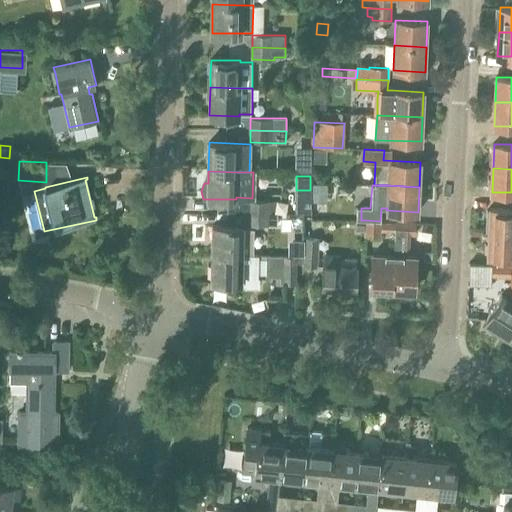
[(296,198),(295,212),(309,212),(310,198),(296,198)]
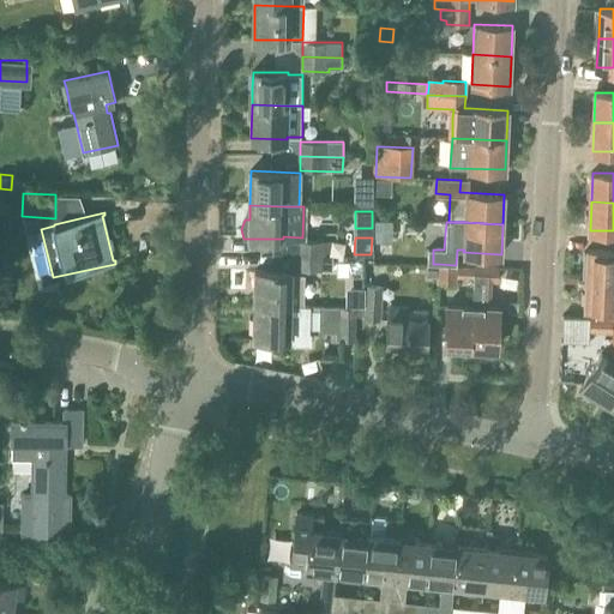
[(298,241),(298,257),(323,257),(329,257),(329,242),(298,241)]
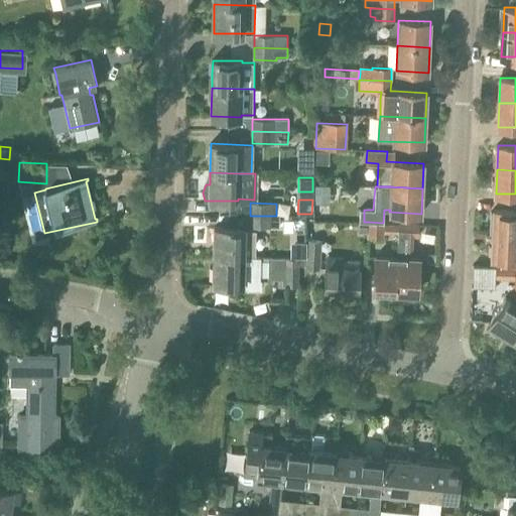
[(515,235),(515,211),(495,210),(495,212),(491,212),(490,226),(494,226),(494,234),(515,235)]
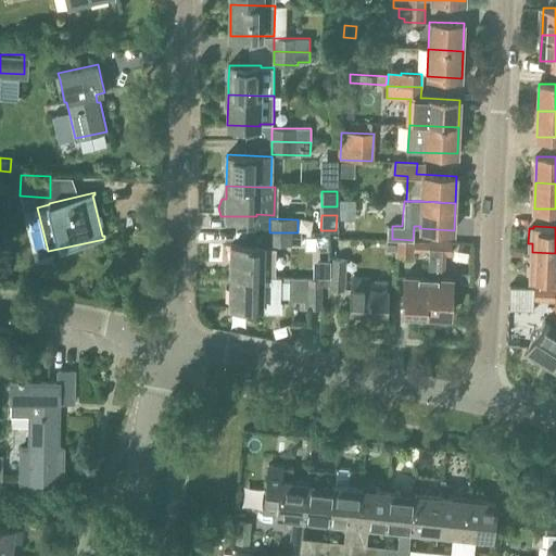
[(292,232),(269,232),(269,244),(297,245),(298,232),(292,232)]
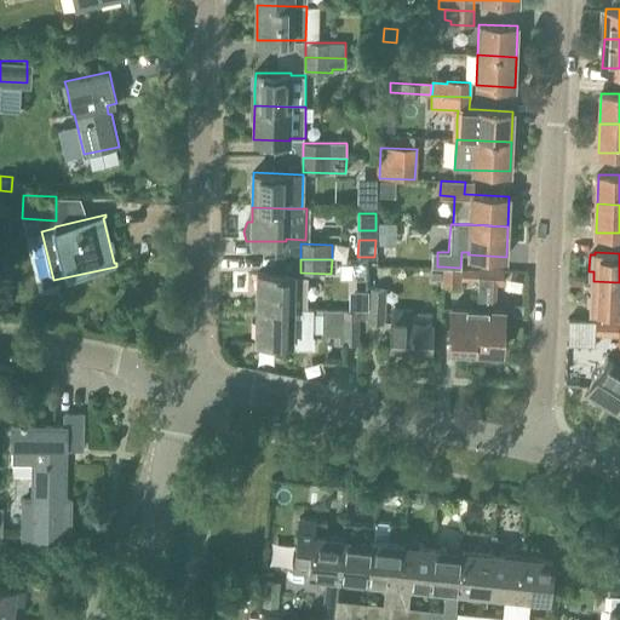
[(434,267),(434,279),(442,279),(442,287),(459,288),(460,280),(478,280),(478,268),(460,268),(443,267),(437,267),(434,267)]
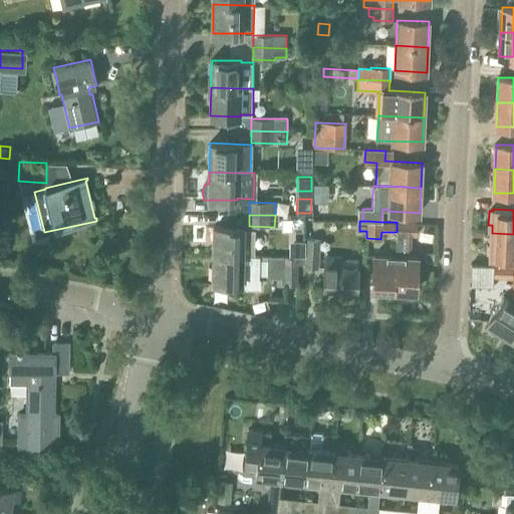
[(416,236),(417,223),(397,222),(397,232),(396,256),(394,290),(416,291),(417,257),(410,257),(411,236),(416,236)]
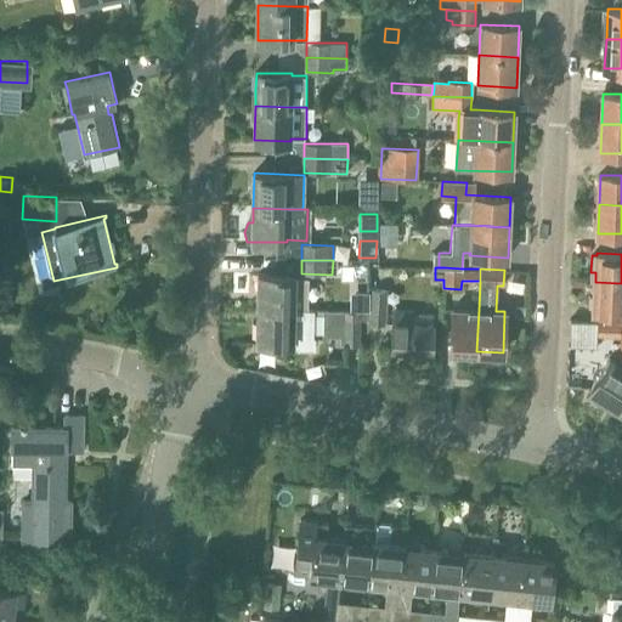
[(290,275),(258,275),(258,307),(307,310),(307,278),(294,277),(294,275),(290,275)]
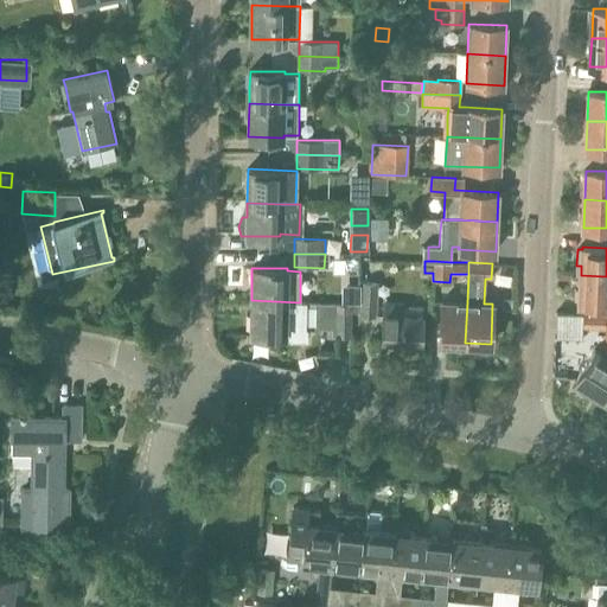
[(606,305),(606,276),(581,275),(580,289),(575,291),(575,299),(580,301),(580,304),(606,305)]
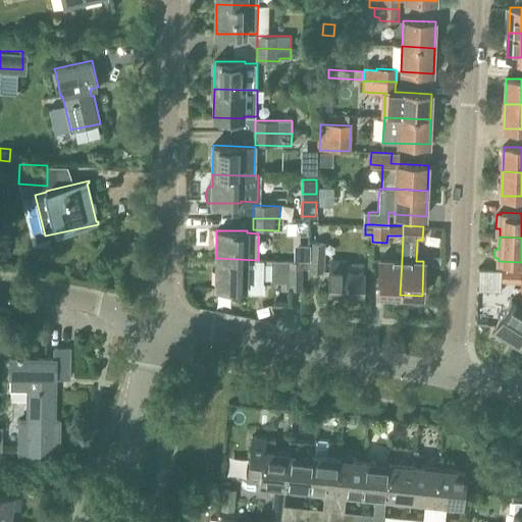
[(323,272),(325,244),(312,244),(310,272),(323,272)]
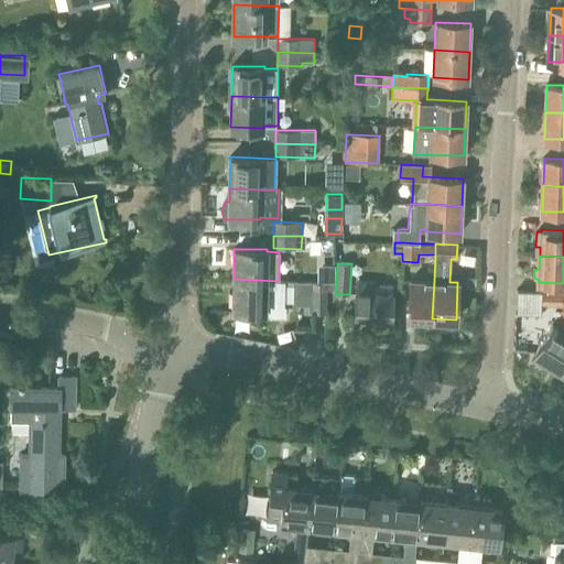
[(317,272),(317,281),(325,281),(334,281),(334,266),(324,266),(317,272)]
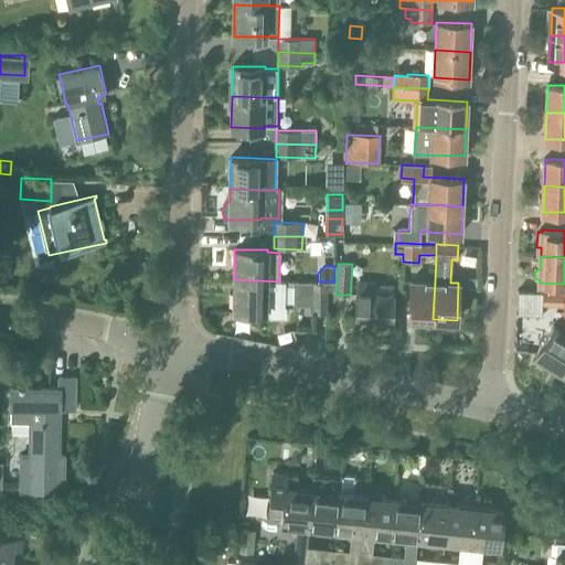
[(233,311),(264,312),(266,312),(266,316),(285,316),(285,288),(279,288),(279,281),(234,279),(233,311)]
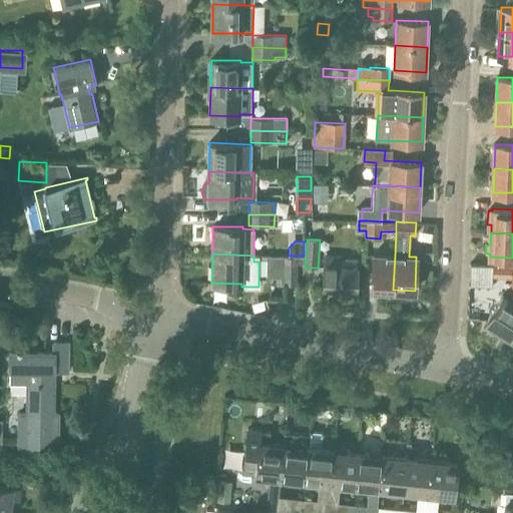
[(395,255),(373,255),(372,289),(393,290),(395,255)]
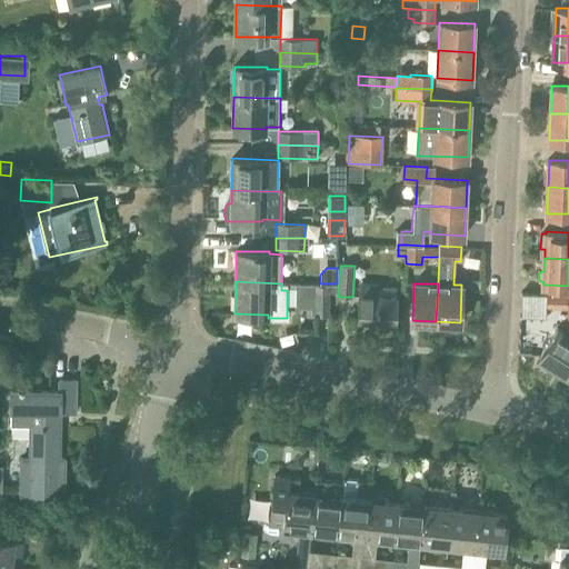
[(378,297),(378,285),(369,285),(361,285),(359,318),(395,320),(396,298),(378,297)]
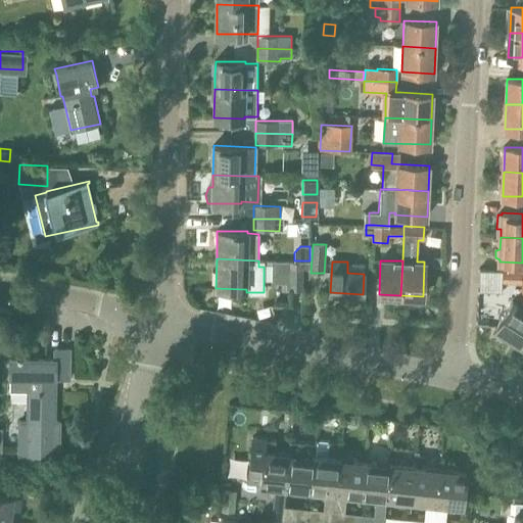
[(289,268),(289,290),(301,290),(301,268),(289,268)]
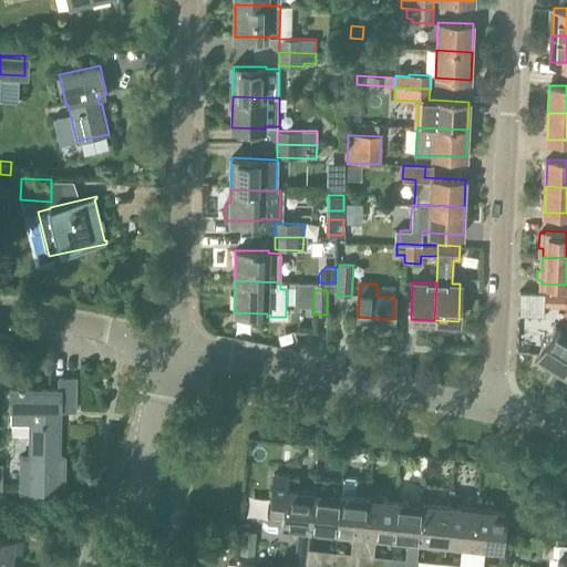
[(555,327),(537,356),(540,358),(539,363),(548,369),(553,366),(564,372),(566,366),(566,332),(566,333),(555,327)]
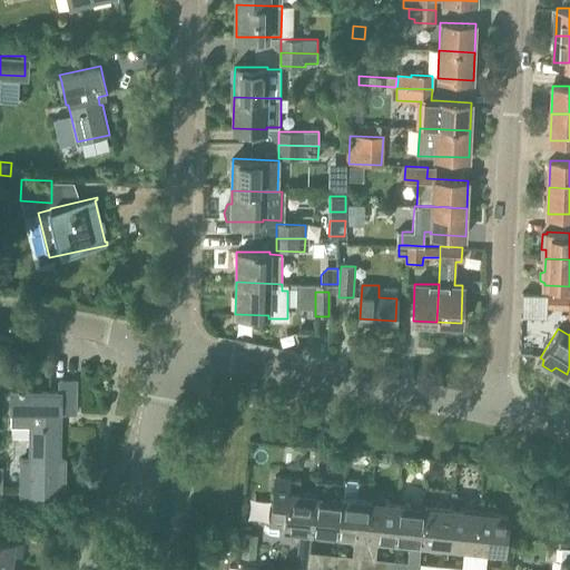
[(60,392),(11,392),(11,426),(31,428),(30,461),(21,461),(20,499),(65,500),(66,461),(60,461),(60,428),(57,428),(57,413),(76,414),(77,383),(60,382),(60,392)]
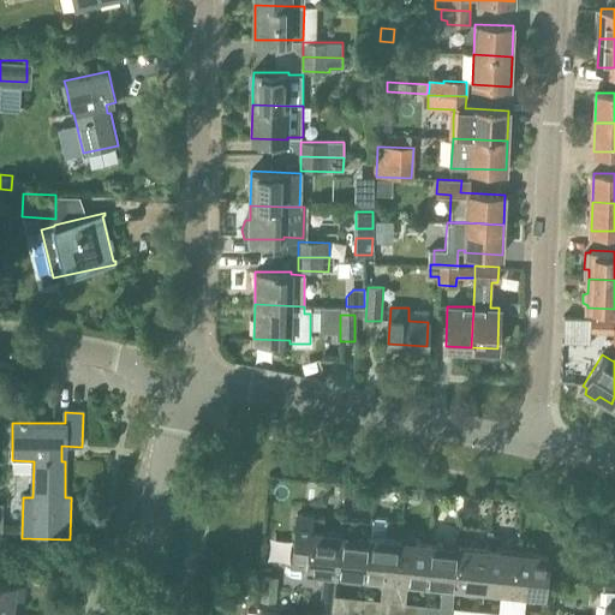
[(345,483),(344,495),(354,496),(356,483),(345,483)]
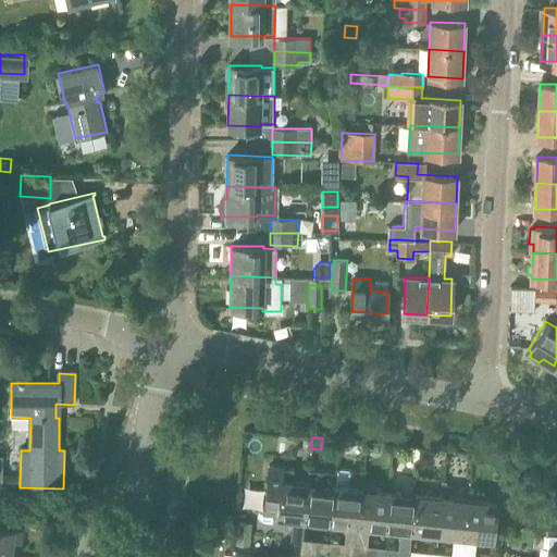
[(386,454),(392,455),(393,447),(393,444),(381,443),(380,454),(386,454)]
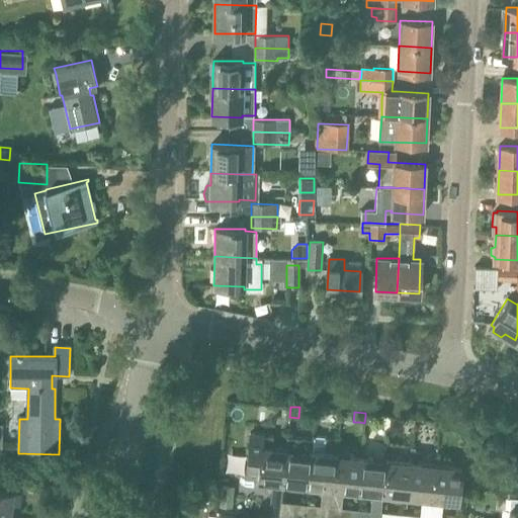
[(373,423),(374,414),(365,413),(365,416),(364,423),(373,423)]
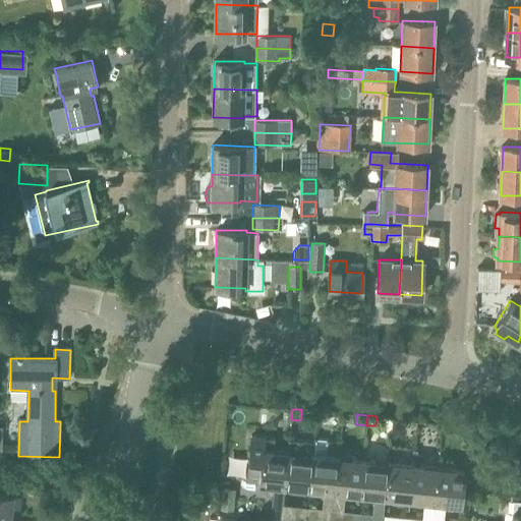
[(275,485),(274,497),(271,520),(280,520),(283,505),(284,505),(286,486),(284,486),(288,451),(273,450),(274,438),(251,436),(246,478),(258,480),(258,484),(275,485)]
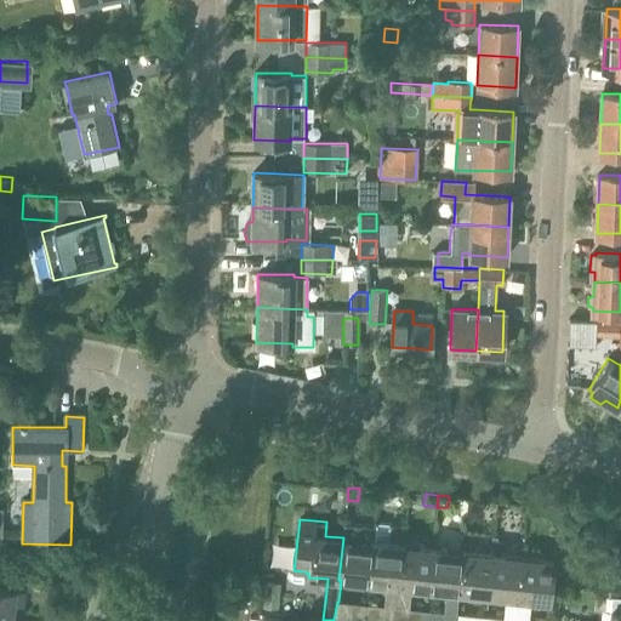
[(387,597),(383,620),(396,620),(404,543),(388,542),(391,523),(375,522),(375,527),(374,541),(369,584),(388,585),(387,596),(386,596),(386,597),(387,597)]
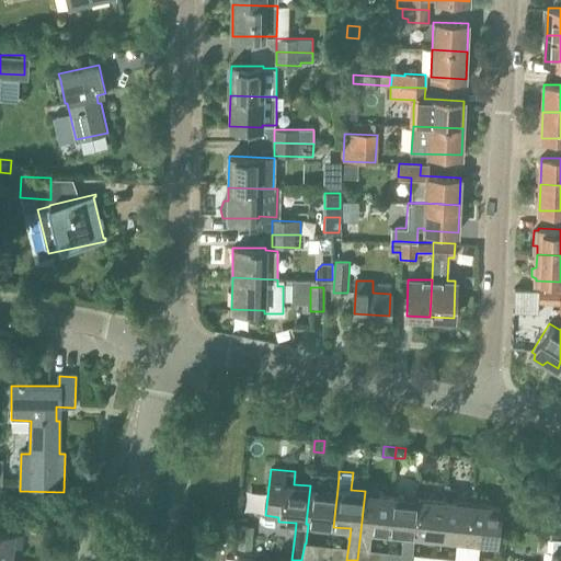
[(311,473),(310,485),(306,524),(308,524),(333,527),(338,489),(339,476),(311,473)]
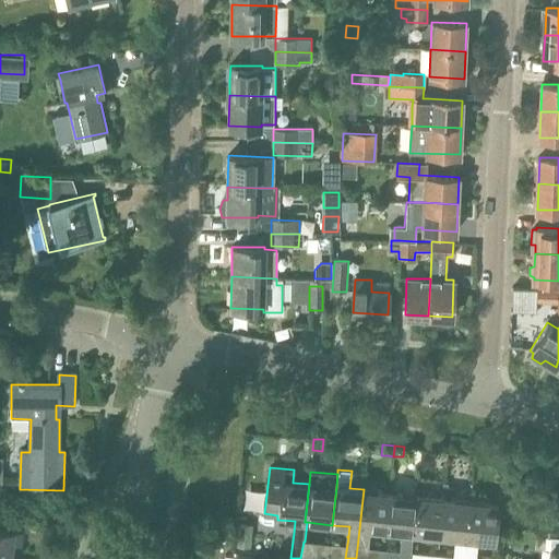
[(369,539),(370,538),(369,538),(370,530),(387,531),(391,492),(364,489),(356,558),(366,558),(368,539),(369,539)]
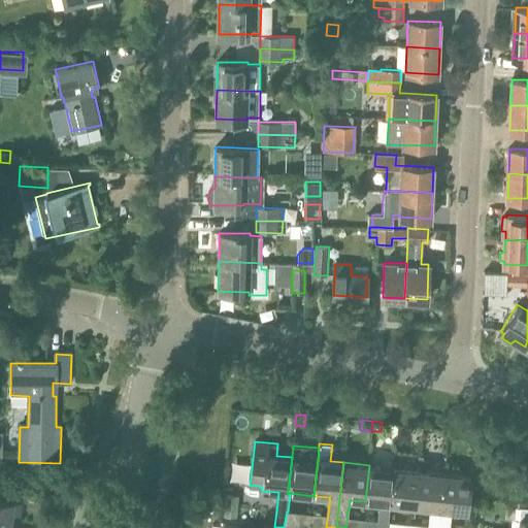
[(380,513),(381,513),(378,527),(388,527),(389,523),(391,504),(395,468),(369,465),(365,501),(381,503),(380,512),(380,513)]
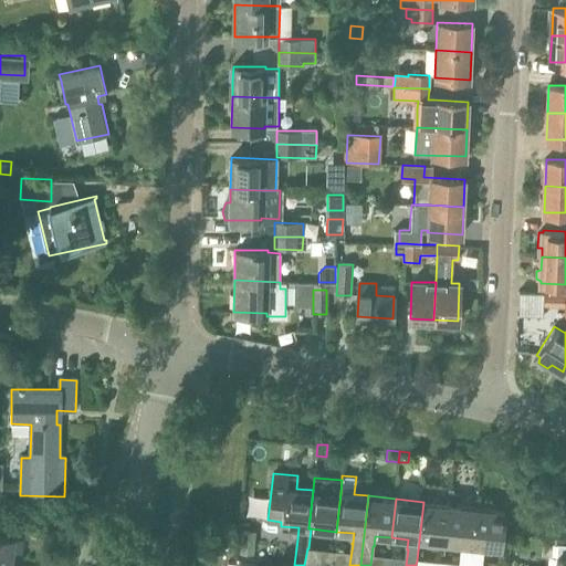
[(423,502),(419,541),(447,544),(450,504),(423,502)]
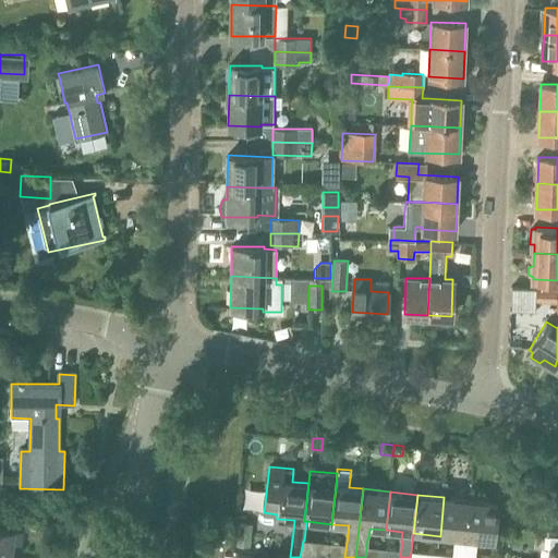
[(455,557),(464,557),(471,500),(444,497),(440,536),(456,537),(453,548),(456,549),(455,557)]
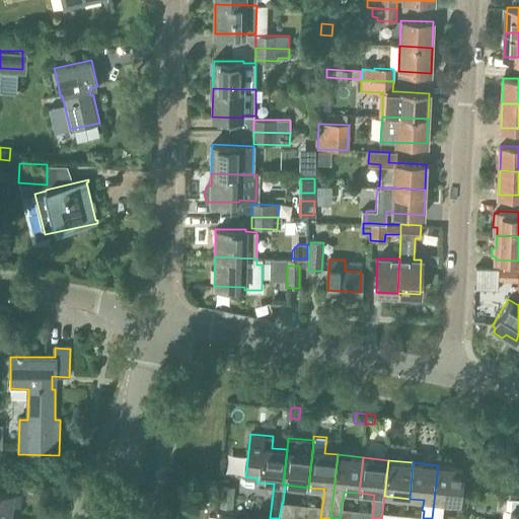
[(459,504),(463,468),(438,465),(432,518),(441,518),(442,512),(443,512),(443,511),(442,511),(444,502),(459,504)]
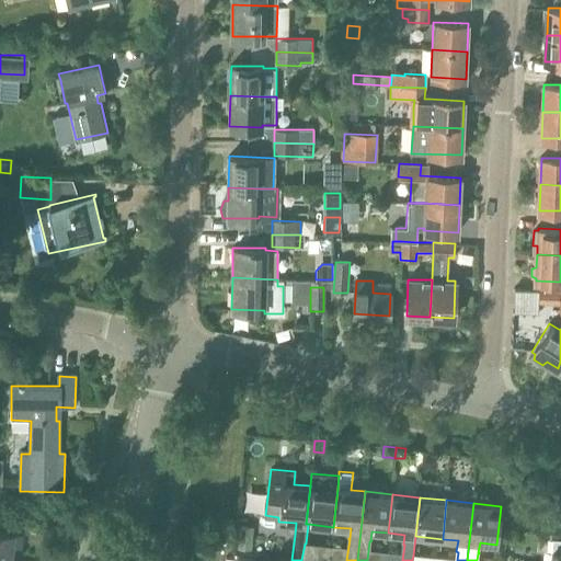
[(240,526),(239,548),(252,549),(253,527),(240,526)]
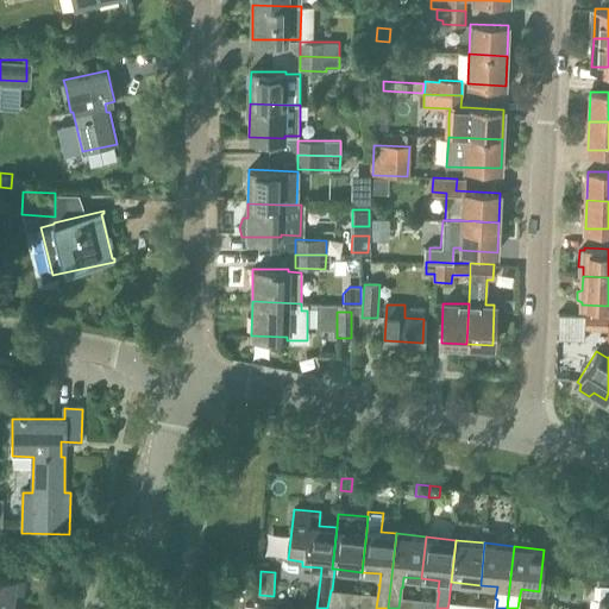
[(0,606),(12,607),(14,578),(0,576),(0,606)]
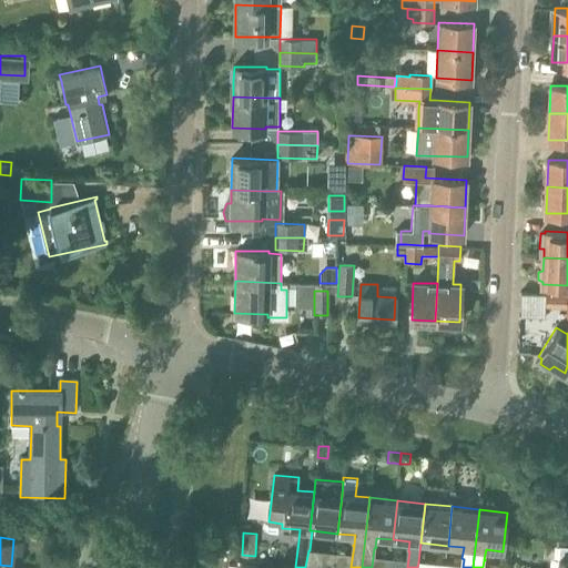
[(559,559),(558,567),(567,567),(567,546),(560,546),(560,549),(559,559)]
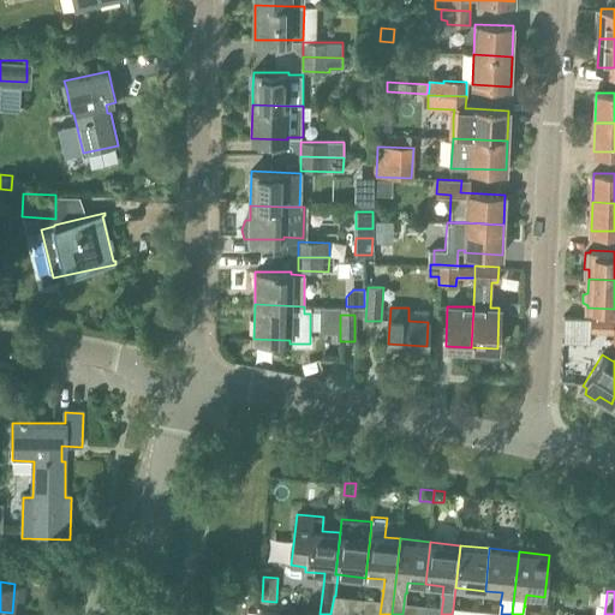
[(342,614),(345,597),(335,596),(334,596),(330,614),(342,614)]
